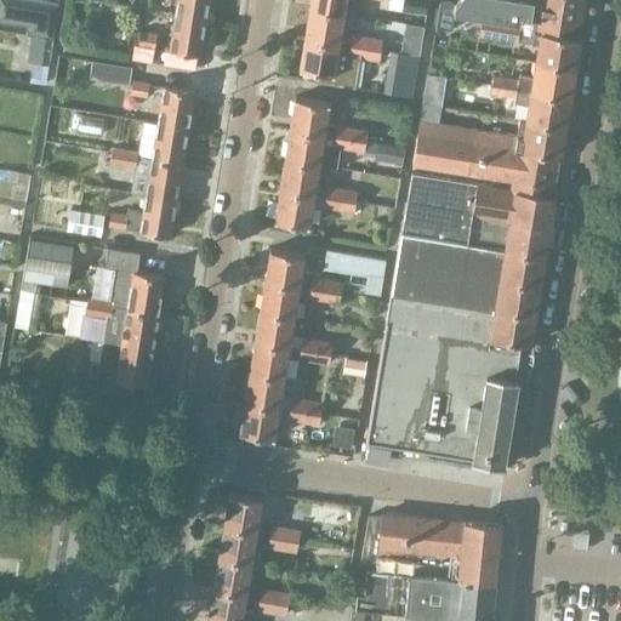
[(0,0),(0,23),(22,27),(24,0),(0,0)]
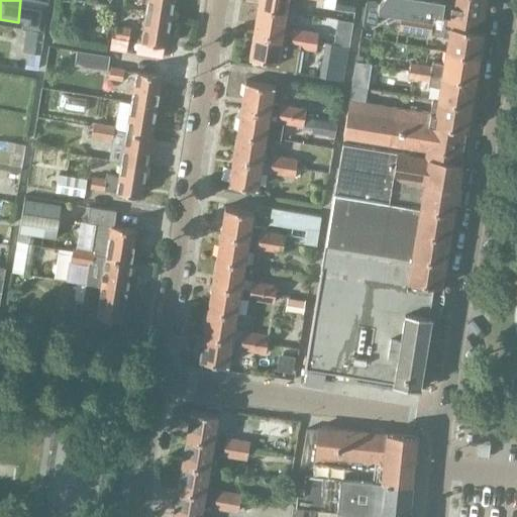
[(171,15),(173,0),(146,0),(145,11),(171,15)]
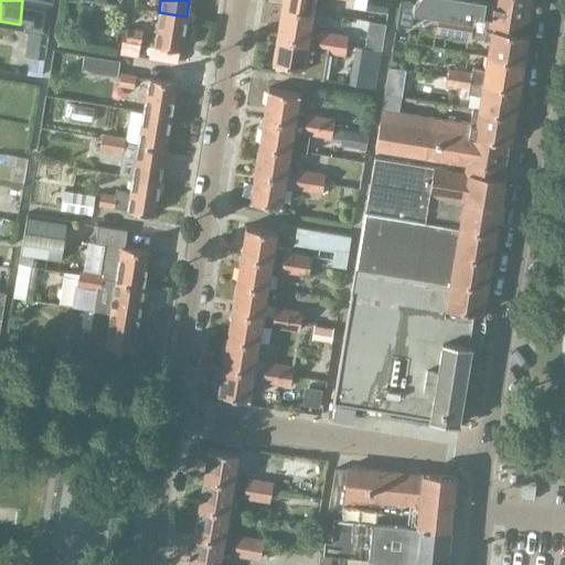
[(281,0),(280,7),(312,12),(313,0),(281,0)]
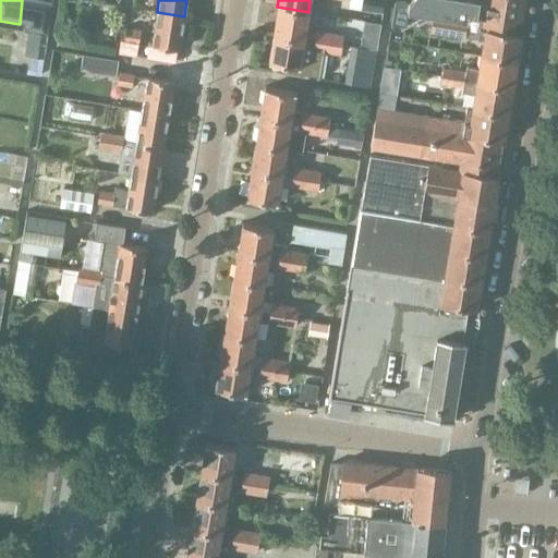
[(410,0),(408,3),(393,1),(390,25),(404,27),(407,12),(432,16),(466,22),(468,14),(496,19),(494,29),(518,34),(522,0),(486,0),(486,1),(476,0),(410,0)]
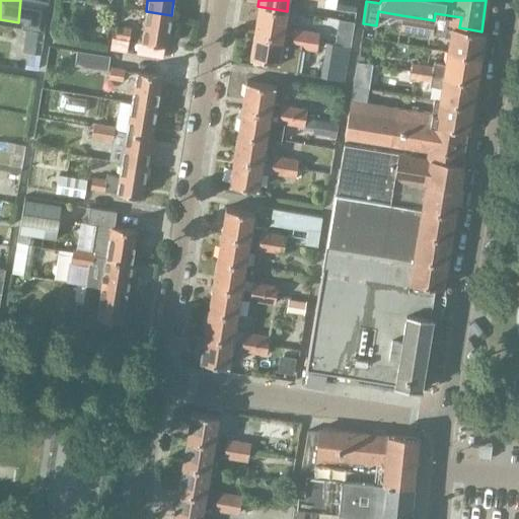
[(284,26),(287,11),(257,6),(253,31),(282,36),(292,38),(291,46),(300,48),(303,48),(306,31),(293,29),(294,27),(284,26)]
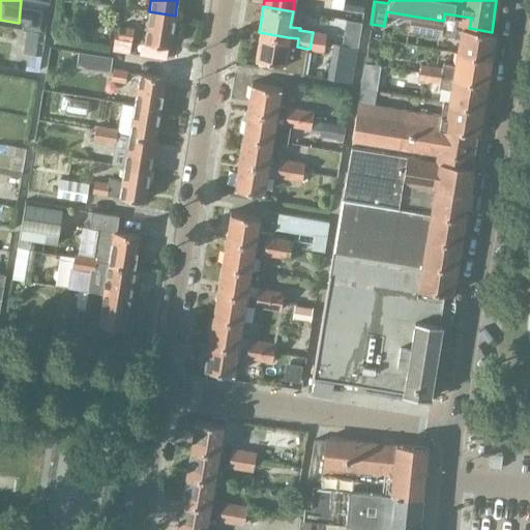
[(170,47),(175,16),(149,11),(144,42),(170,47)]
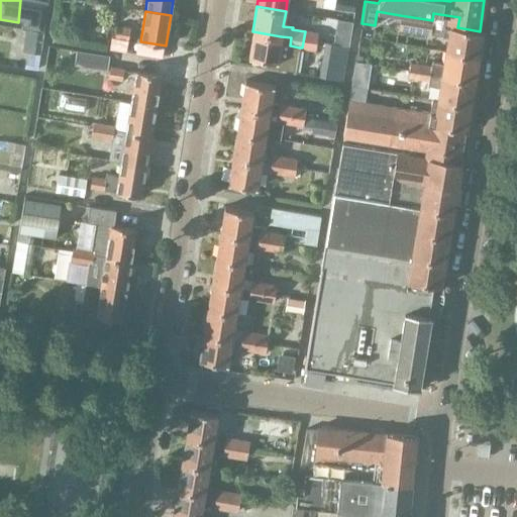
[(482,31),(480,31),(457,27),(459,17),(433,13),(448,16),(446,26),(443,25),(442,36),(447,37),(444,52),(478,57),(482,31)]
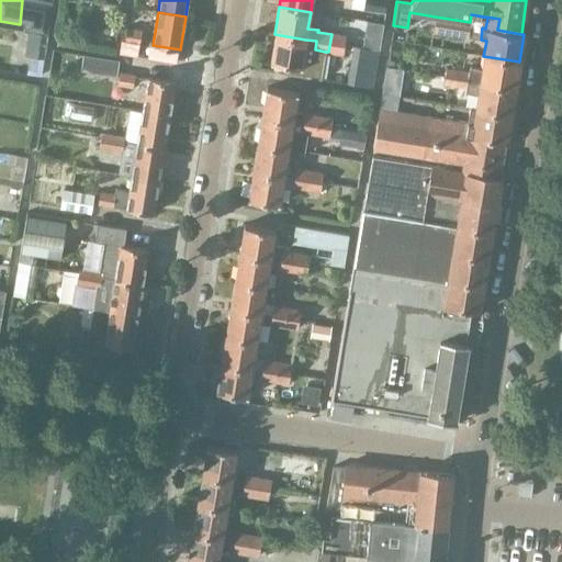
[(470,22),(435,17),(435,21),(433,31),(468,37),(470,22)]
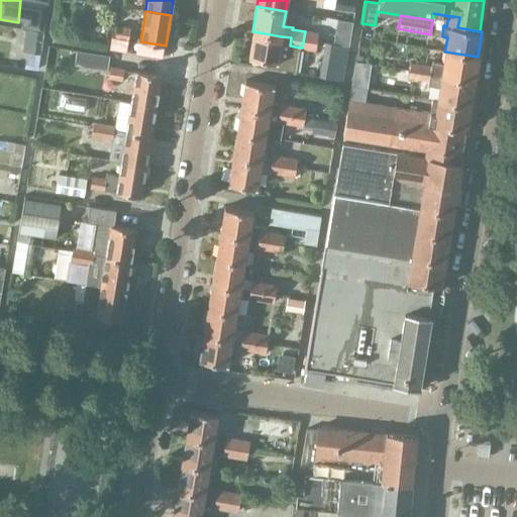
[(127,39),(129,29),(116,26),(114,37),(127,39)]
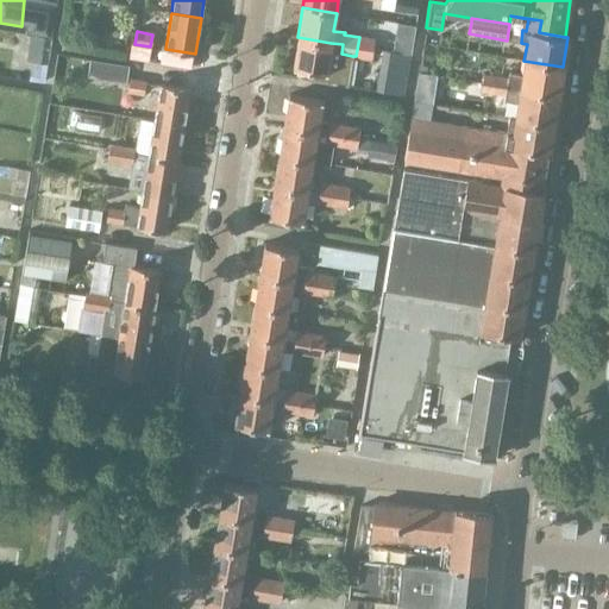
[(48,38),(29,37),(29,56),(32,56),(31,83),(43,83),(44,58),(48,58),(48,38)]
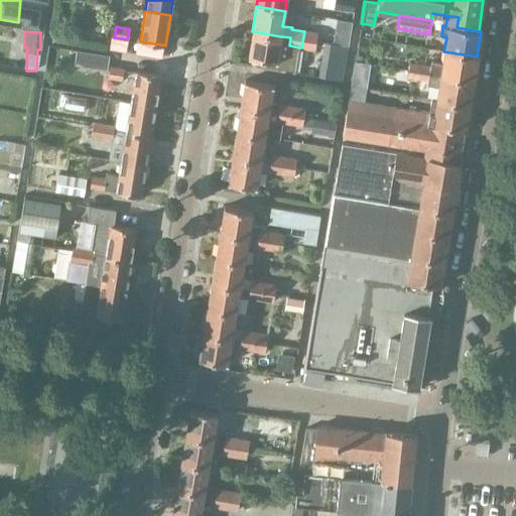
[(289,45),(290,37),(280,36),(252,31),(248,57),(252,57),(251,66),(294,73),(298,47),(289,45)]
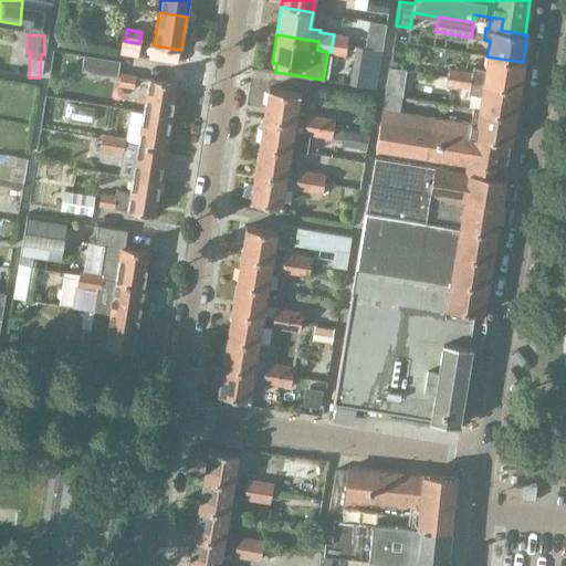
[(344,54),(347,37),(334,34),(331,52),(344,54)]
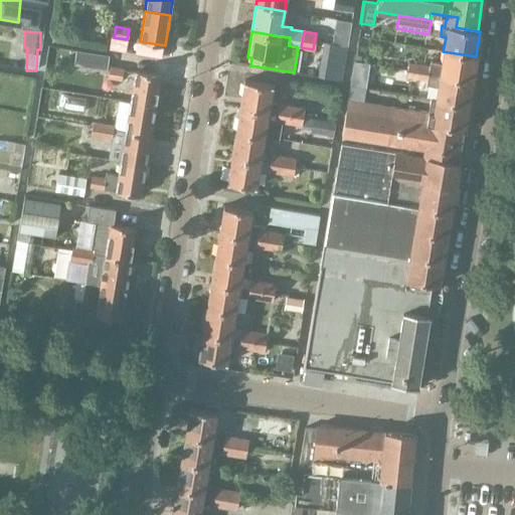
[(329,42),(323,77),(341,79),(347,45),(329,42)]
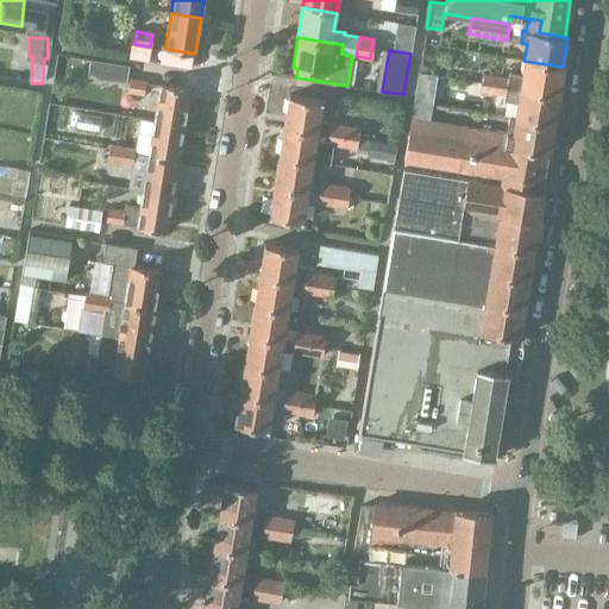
[(129,64),(90,58),(87,76),(126,82),(129,64)]
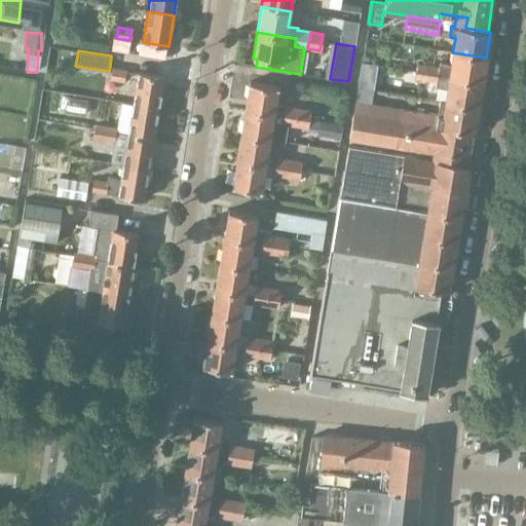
[(439,62),(438,68),(437,75),(482,82),(486,58),(452,52),(451,64),(439,62)]
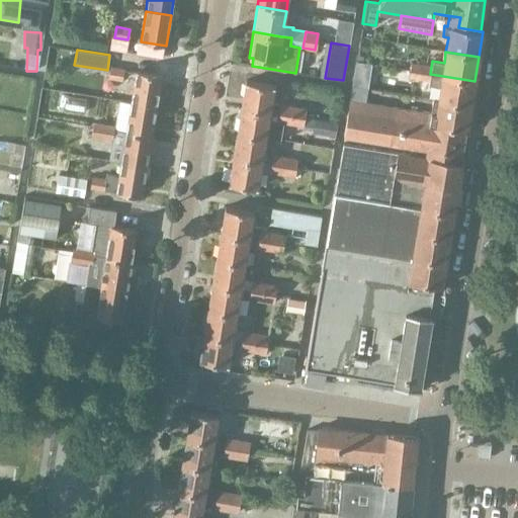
[(418,79),(421,65),(410,64),(408,77),(418,79)]
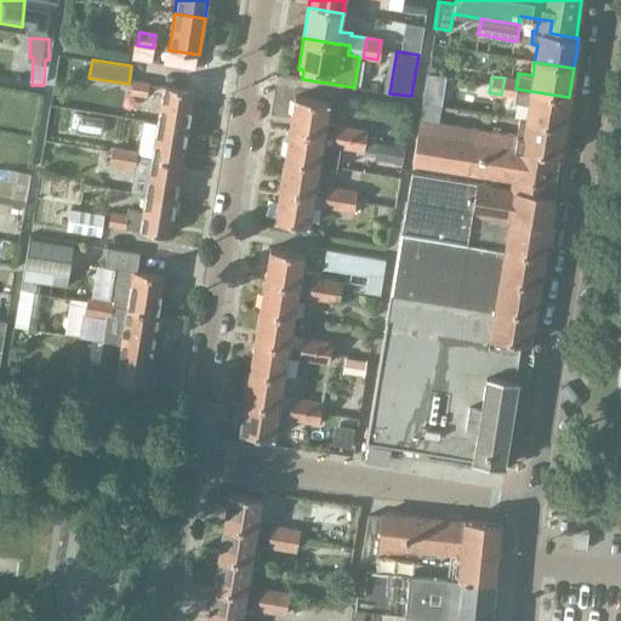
[(514,97),(513,102),(528,104),(525,119),(525,120),(564,126),(569,97),(516,89),(517,80),(505,78),(501,95),(514,97)]
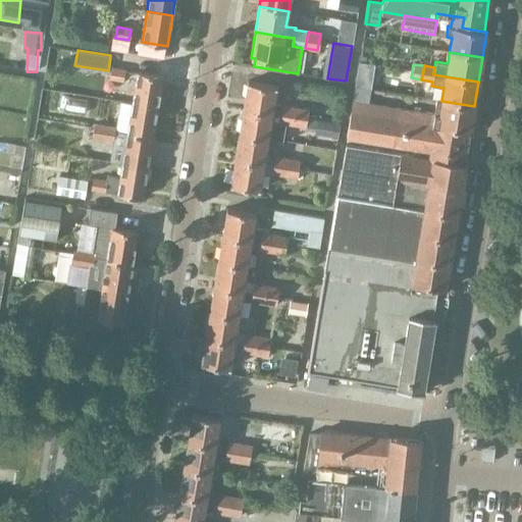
[(122,81),(124,70),(110,68),(109,79),(122,81)]
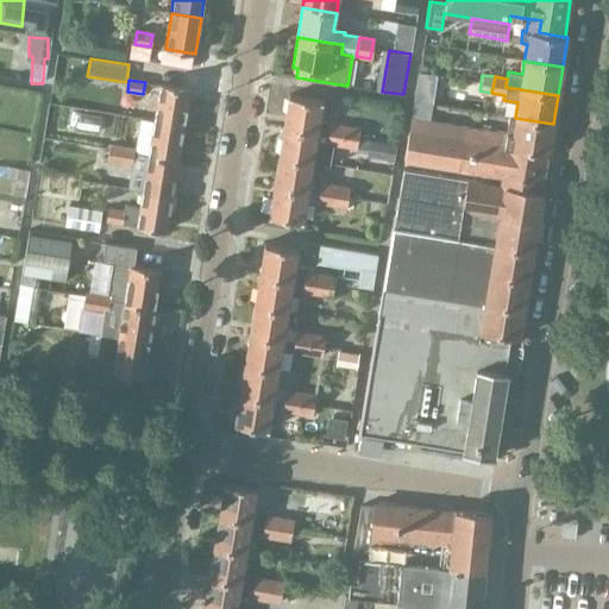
[(154,120),(183,125),(189,89),(159,85),(154,120)]
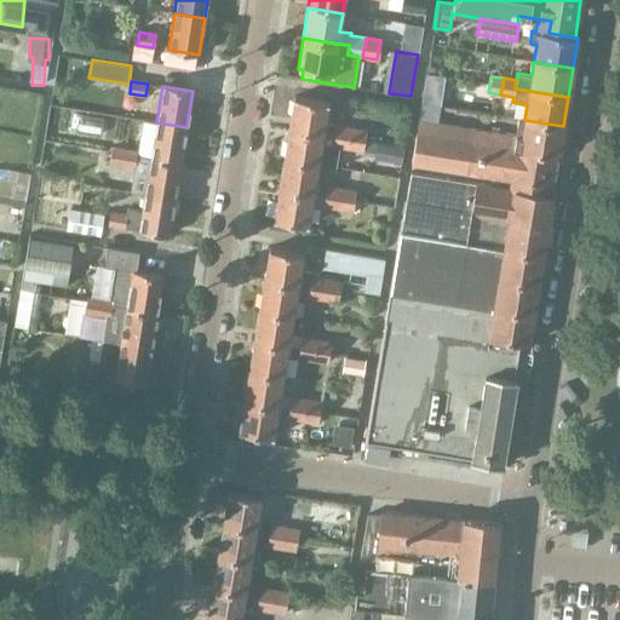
[(350,128),(323,124),(327,103),(293,97),(288,128),(334,136),(332,145),(338,147),(348,148),(350,128)]
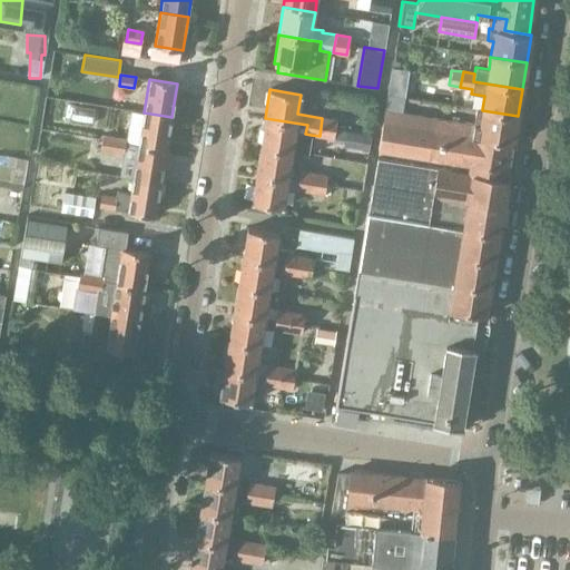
[(482,110),(482,109),(475,108),(473,124),(432,117),(432,118),(384,110),(377,149),(425,157),(470,165),(505,170),(510,143),(513,144),(518,116),(482,110)]
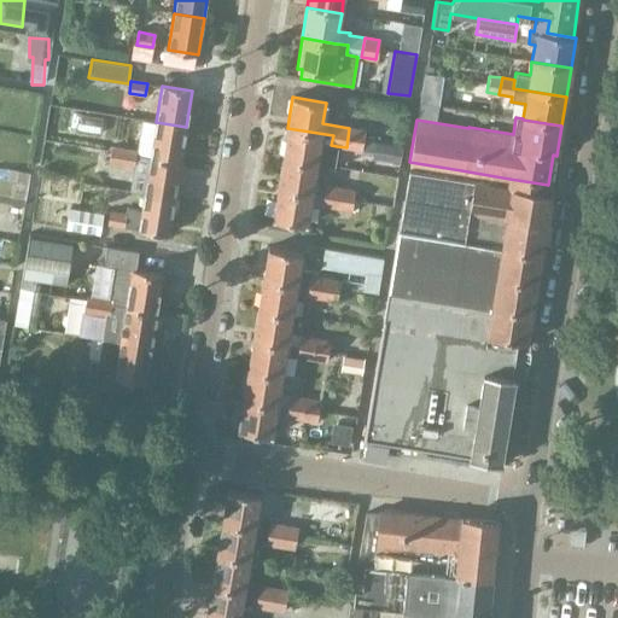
[(180,162),(186,127),(156,122),(150,157),(180,162)]
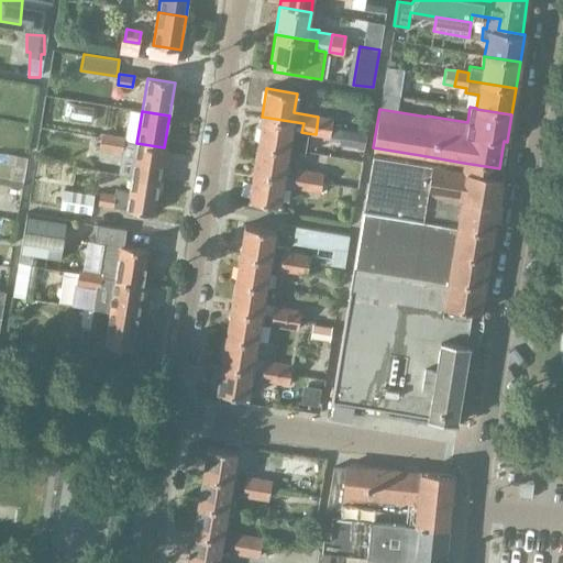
[(301,132),(304,123),(262,117),(257,144),(300,151),(305,152),(307,133),(301,132)]
